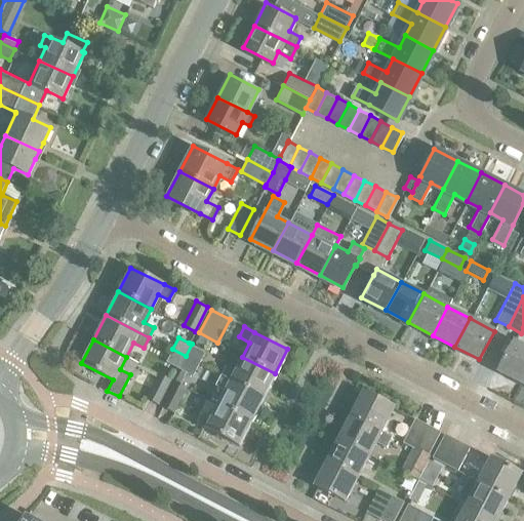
[(522,382),(523,376),(523,346),(513,341),(497,368),(522,382)]
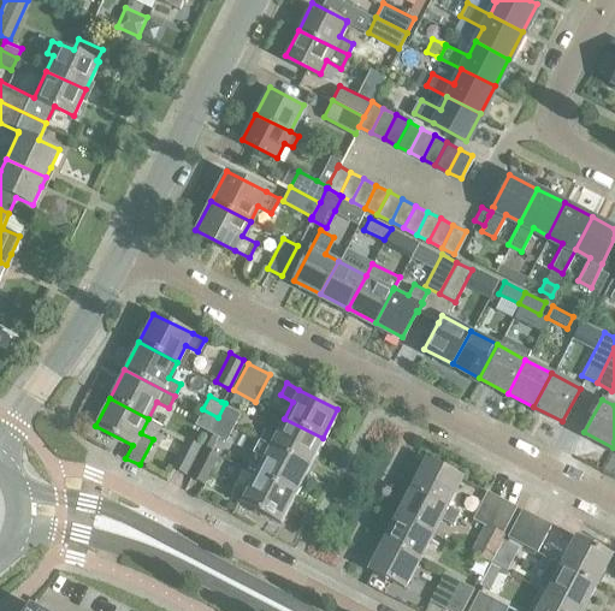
[(225,403),(218,417),(234,425),(241,411),(225,403)]
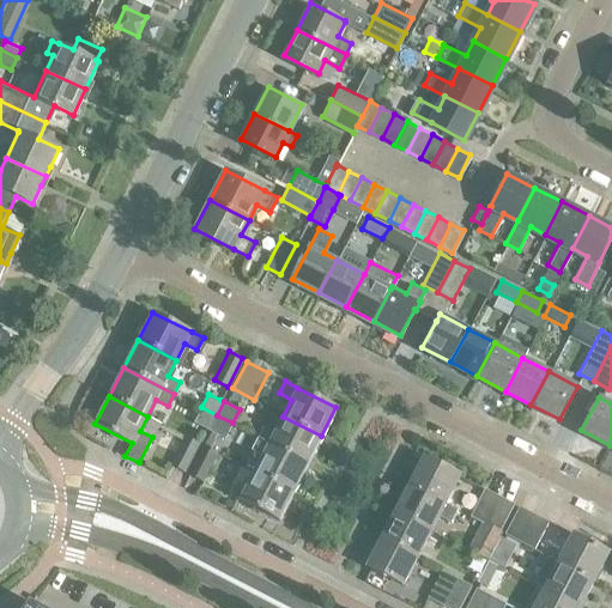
[(201,407),(194,420),(210,429),(217,415),(201,407)]
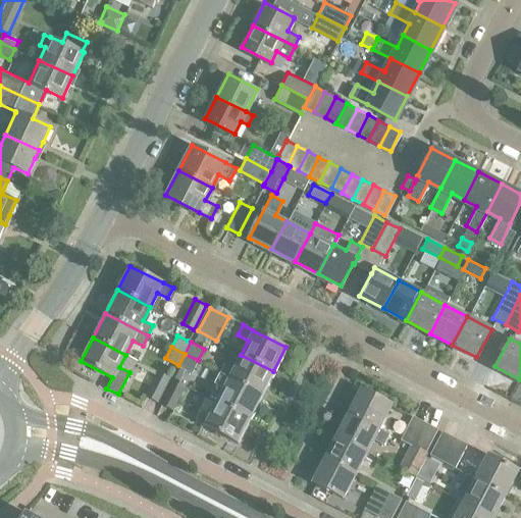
[(185,354),(178,365),(192,372),(198,360),(185,354)]
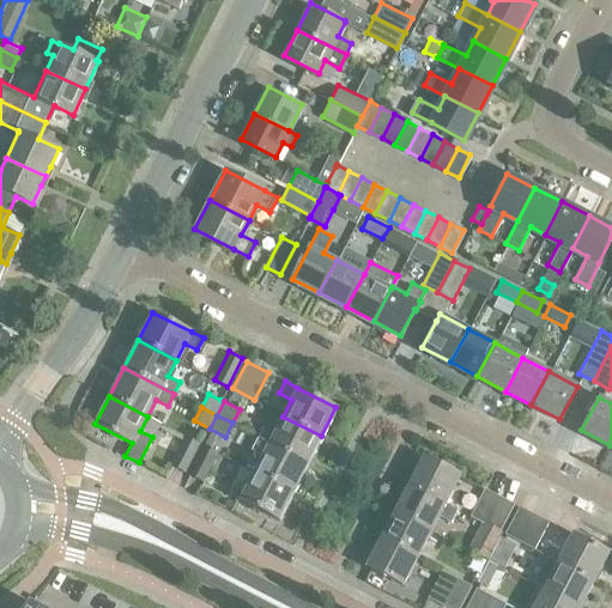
[(262,425),(256,437),(307,463),(321,436),(283,417),(274,431),(262,425)]
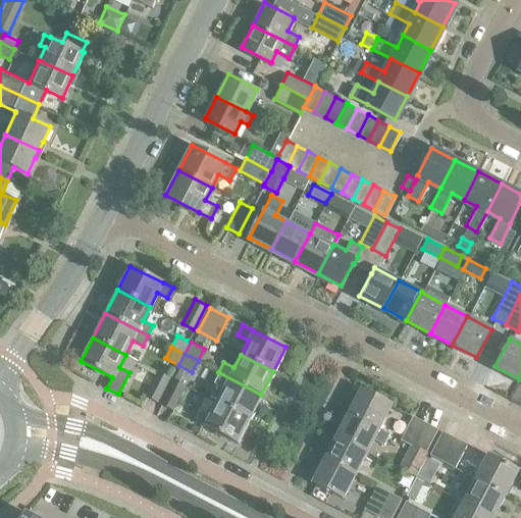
[(157,400),(169,376),(157,371),(146,394),(157,400)]
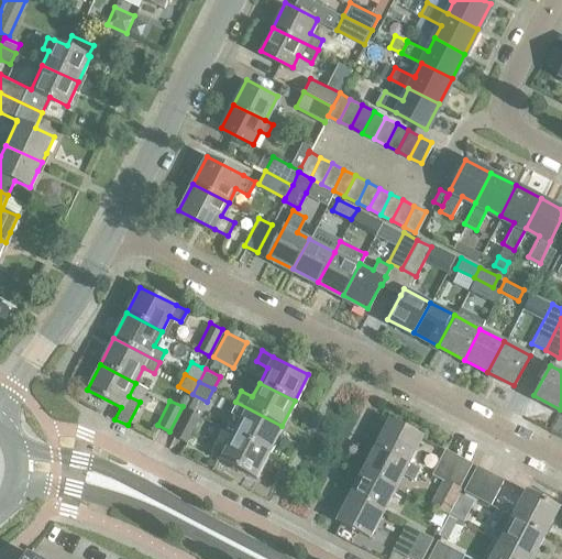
[(282,426),(235,402),(230,413),(241,418),(233,434),(268,451),(282,426)]
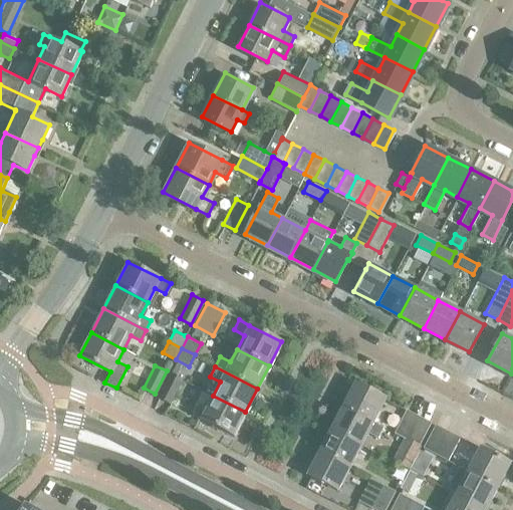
[(177,376),(172,373),(159,397),(170,402),(182,378),(177,376)]
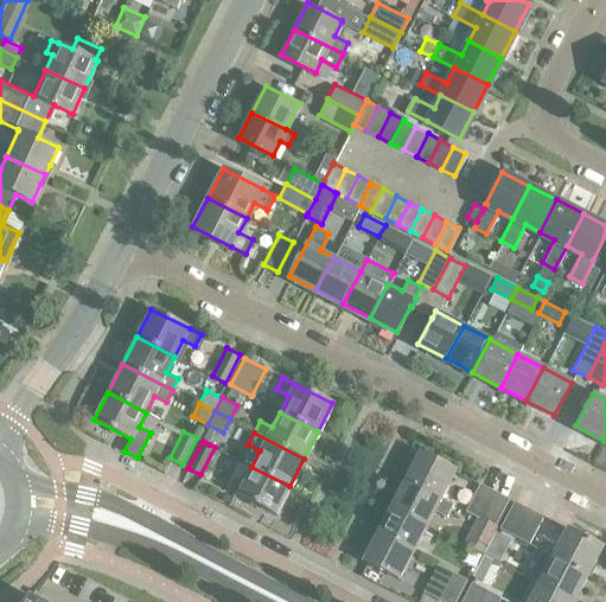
[(420,452),(406,479),(439,497),(454,468),(420,452)]
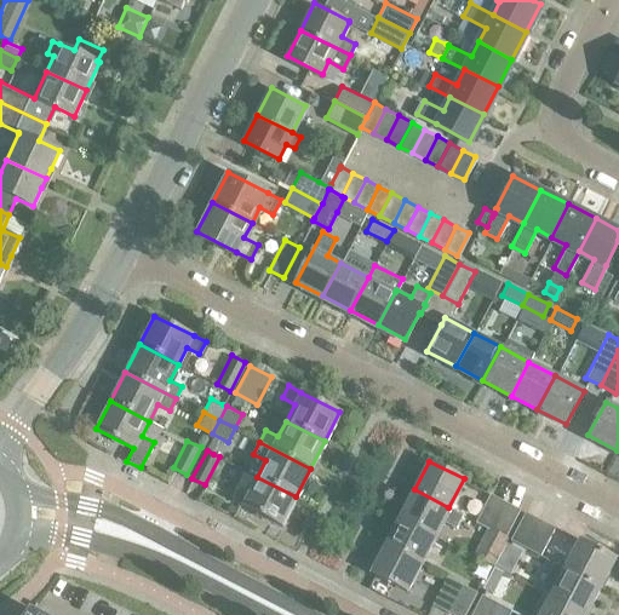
[(257,477),(248,492),(236,486),(230,498),(281,524),(296,496),(257,477)]
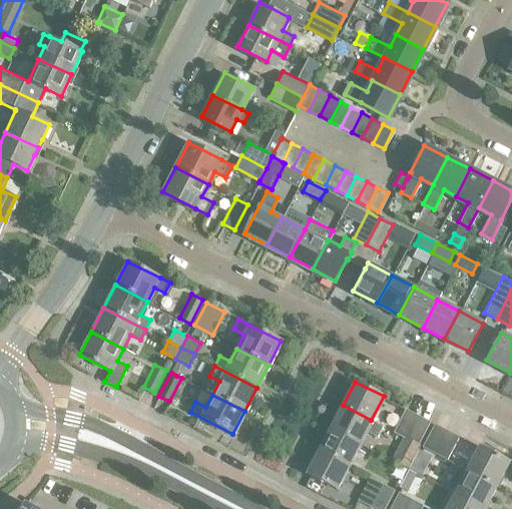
[(382,426),(371,420),(343,405),(331,428),(360,443),(366,432),(377,437),(382,426)]
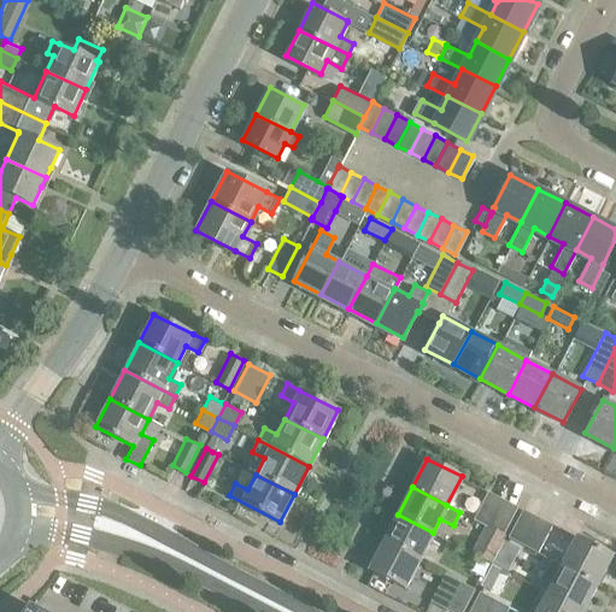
[(487,490),(473,518),(487,525),(502,498),(487,490)]
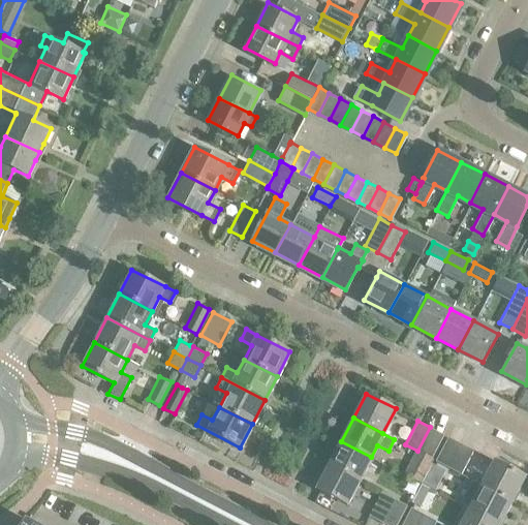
[(443,433),(430,427),(417,451),(431,458),(443,433)]
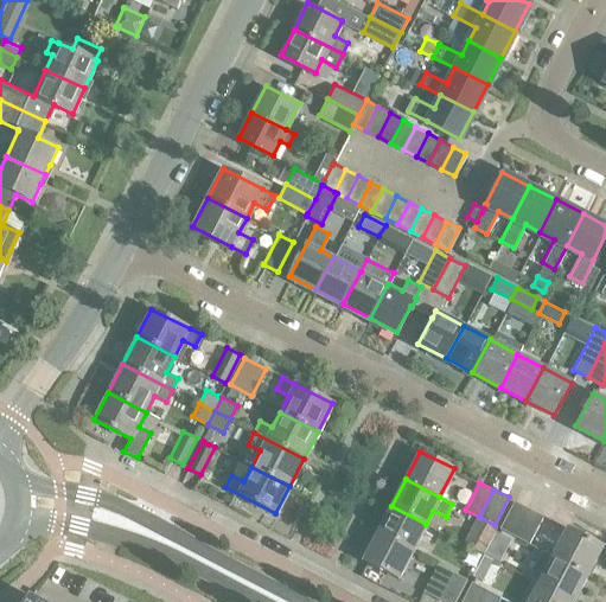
[(514,535),(528,507),(514,500),(499,527),(514,535)]
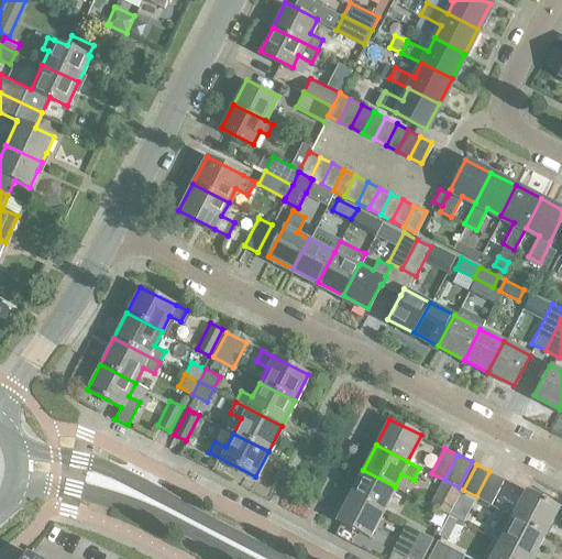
[(363,470),(350,495),(382,512),(395,486),(363,470)]
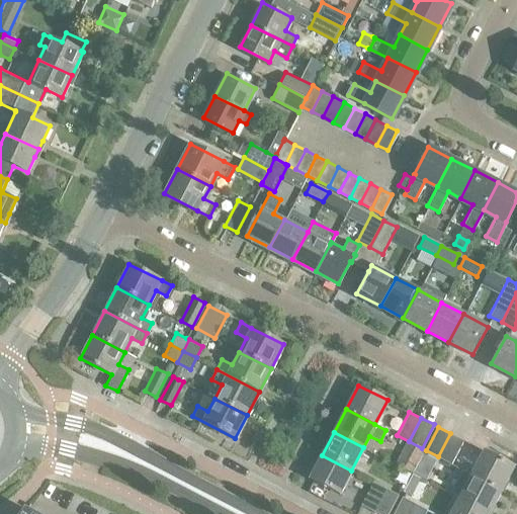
[(462,439),(450,433),(438,456),(450,462),(462,439)]
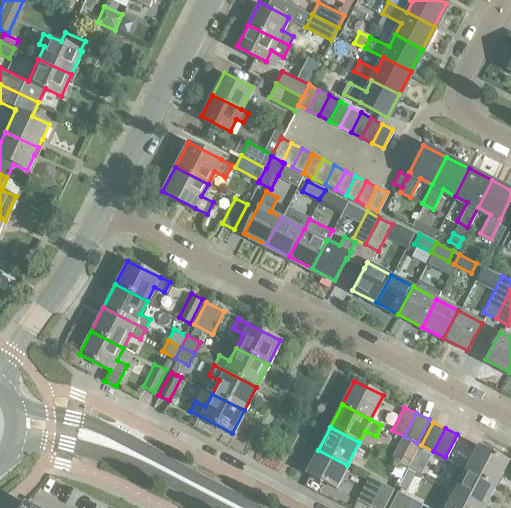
[(396,446),(391,457),(408,466),(413,454),(396,446)]
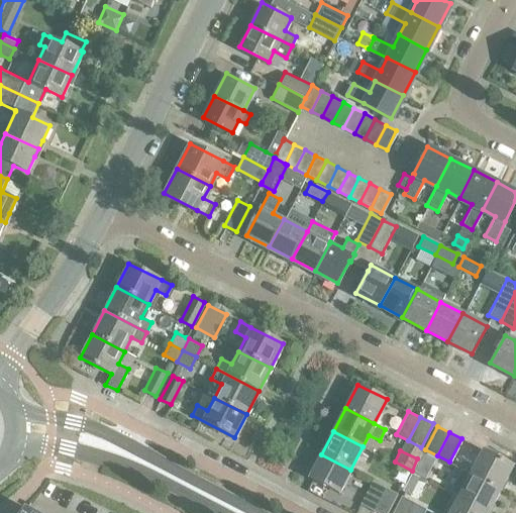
[(484,450),(472,474),(500,489),(512,465),(484,450)]
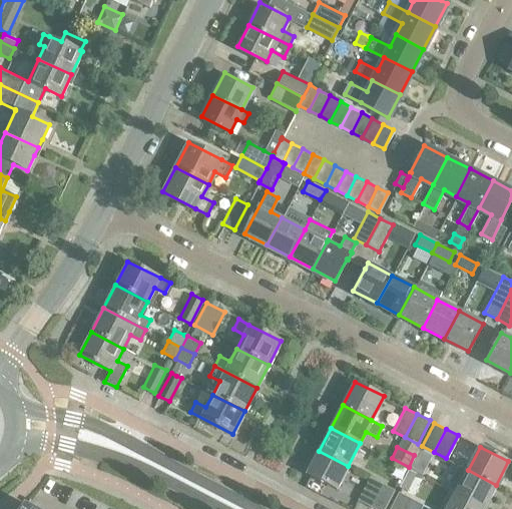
[(348,466),(319,451),(308,474),(337,488),(348,466)]
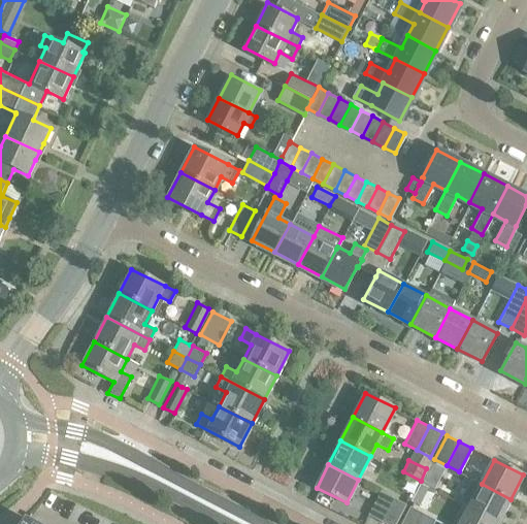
[(481,485),(471,480),(460,503),(469,508),(498,522),(511,499),(482,484),(481,485)]
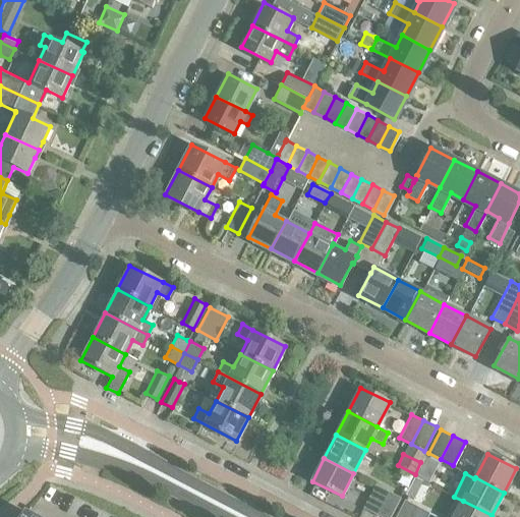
[(376,513),(388,490),(376,483),(363,507),(376,513)]
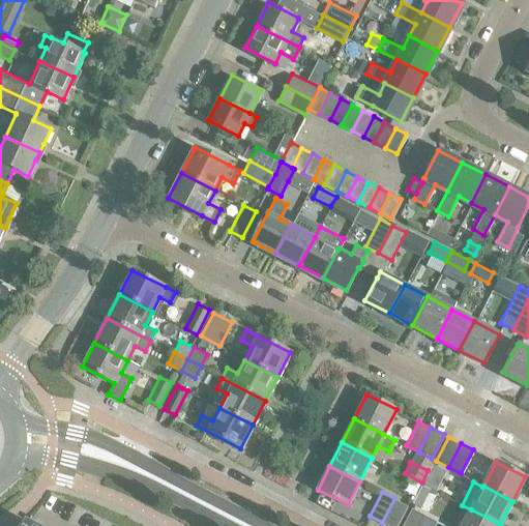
[(395,525),(407,505),(394,498),(382,522),(388,525),(395,525)]
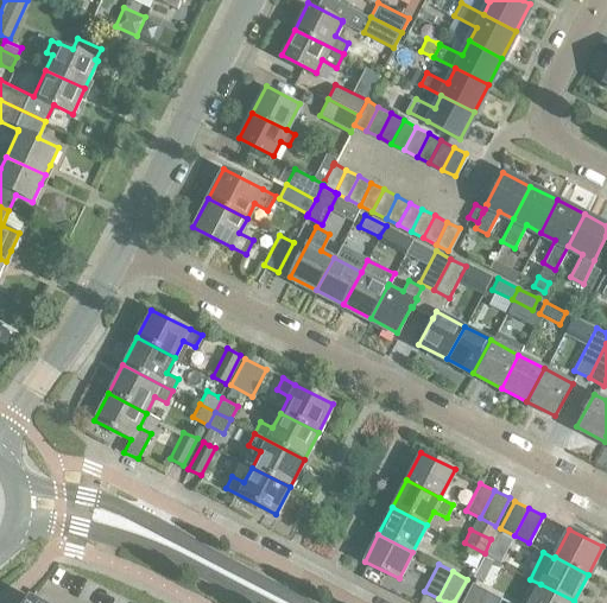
[(479,602),(487,590),(473,583),(461,602),(479,602)]
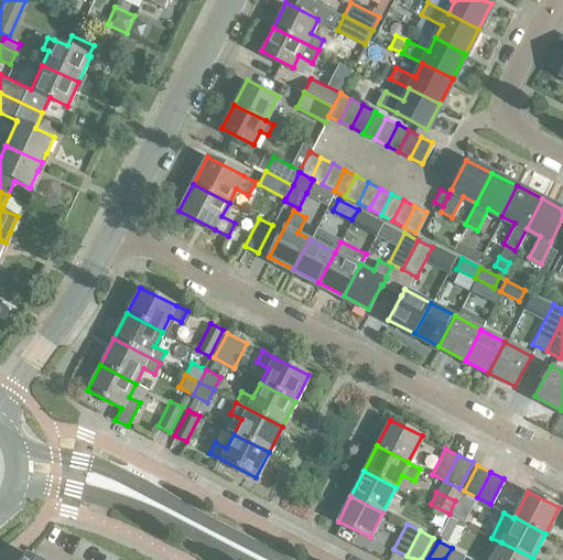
[(501,542),(491,559),(530,559),(532,558),(501,542)]
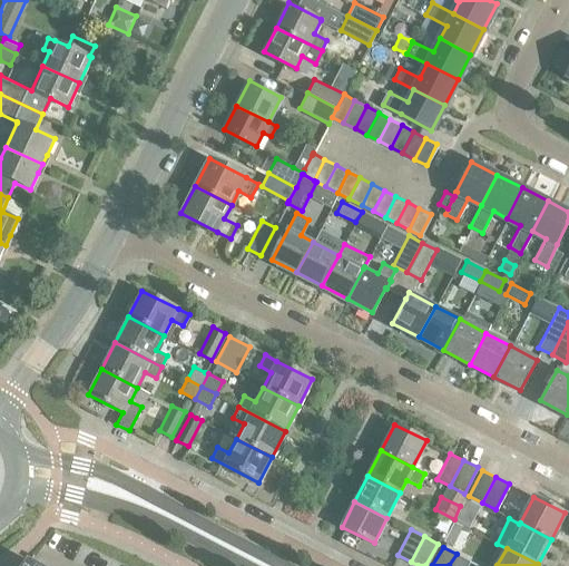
[(457,554),(449,565),(466,565),(469,560),(457,554)]
